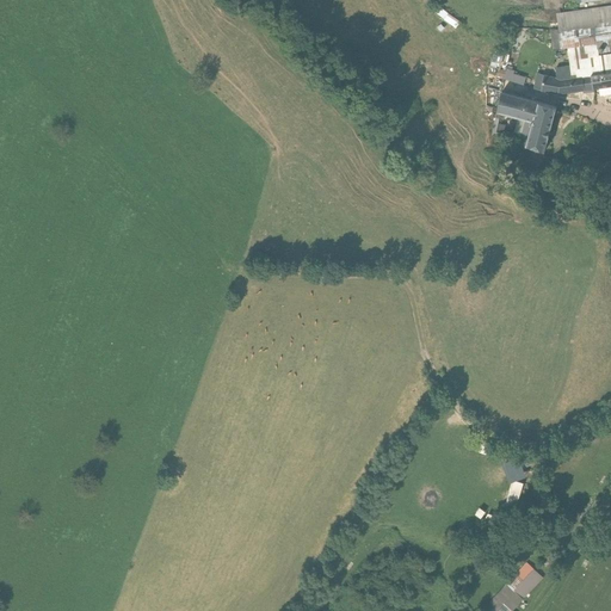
[(430,4),(426,10),(440,19),(444,13),(430,4)]
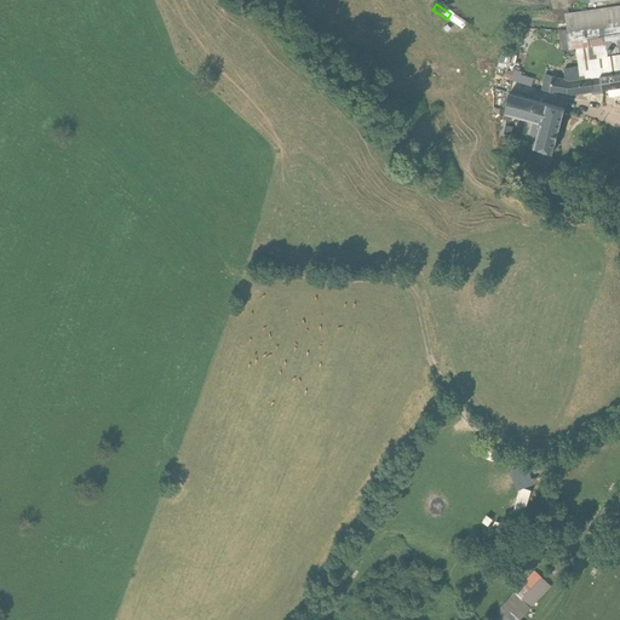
[(590,80),(591,93),(607,92),(618,90),(619,90),(619,89),(619,55),(607,58),(606,49),(619,45),(619,7),(592,12),(569,16),(570,29),(564,30),(566,32),(557,33),(561,53),(574,51),(577,67),(563,69),(563,81),(568,81),(590,80)]
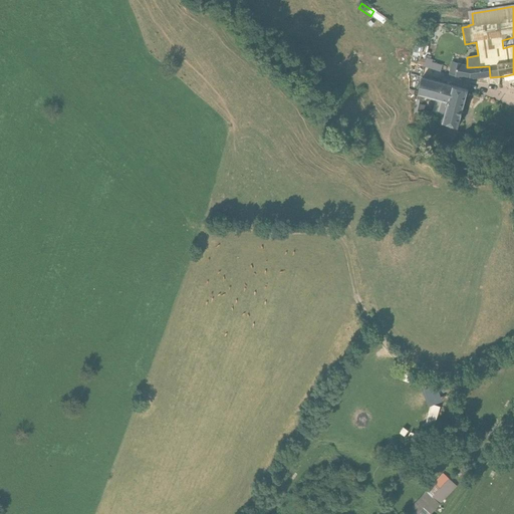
[(425,59),(425,51),(426,46),(417,43),(414,55),(425,59)]
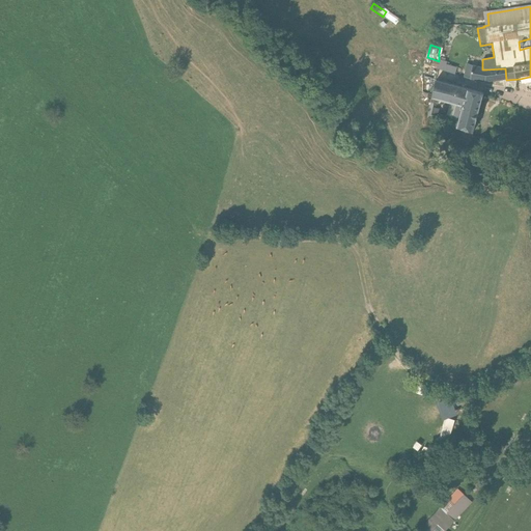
[(439,53),(439,61),(439,63),(432,62),(430,68),(437,70),(438,67),(443,68),(445,70),(446,62),(445,61),(446,55),(441,53),(439,53)]
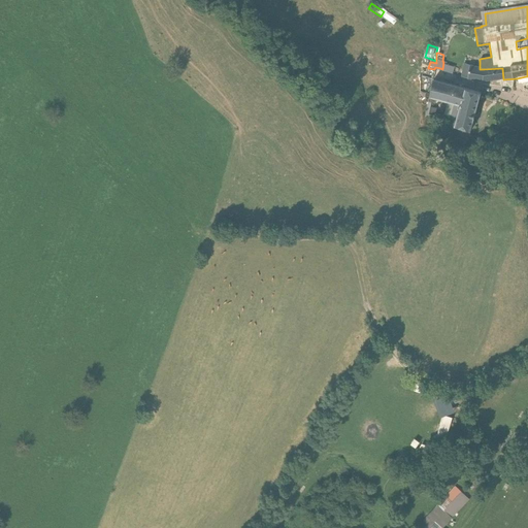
[(469,67),(463,66),(462,65),(459,78),(467,80),(469,67)]
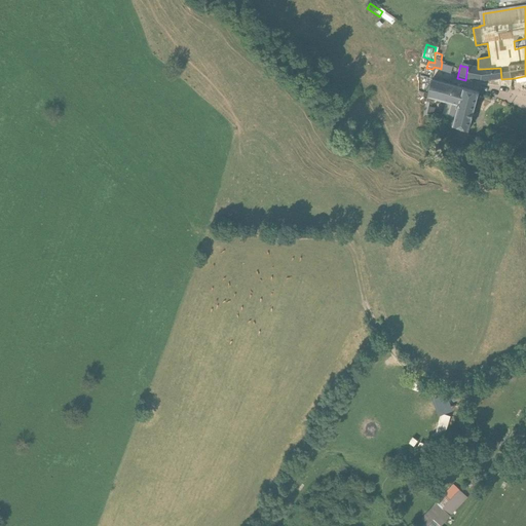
[(467,67),(465,80),(480,83),(501,79),(500,68),(482,69),(478,69),(467,67)]
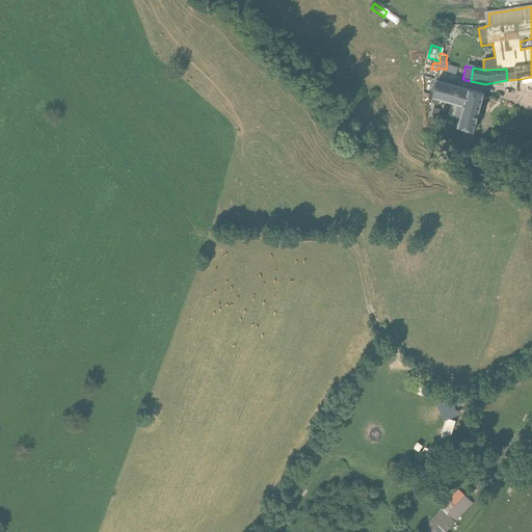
[(531,76),(531,77),(530,77),(521,79),(521,85),(531,83),(531,76)]
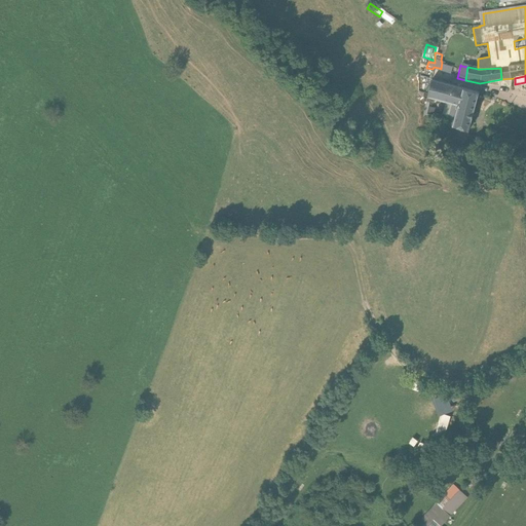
[(454,128),(467,133),(478,94),(430,81),(426,99),(445,104),(457,107),(452,127),(454,128)]
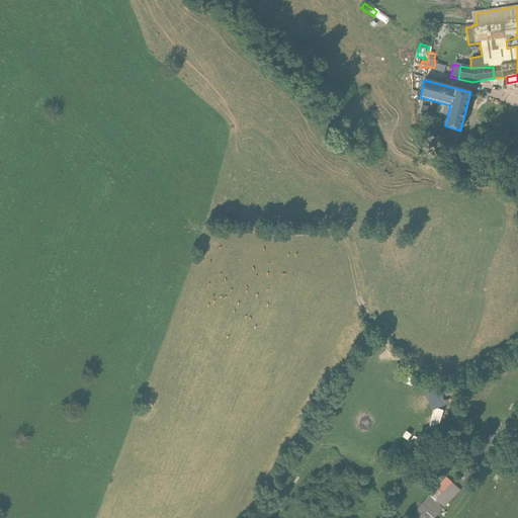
[(450,105),(438,102),(434,115),(439,115),(436,126),(445,125),(450,105)]
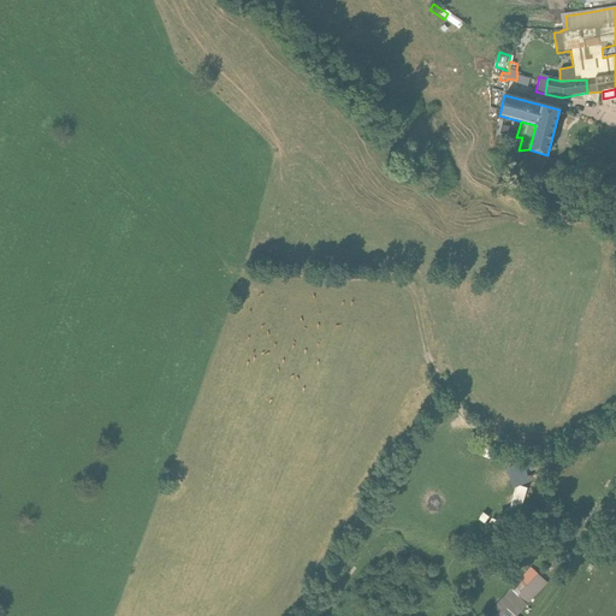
[(545,165),(548,155),(532,150),(529,160),(545,165)]
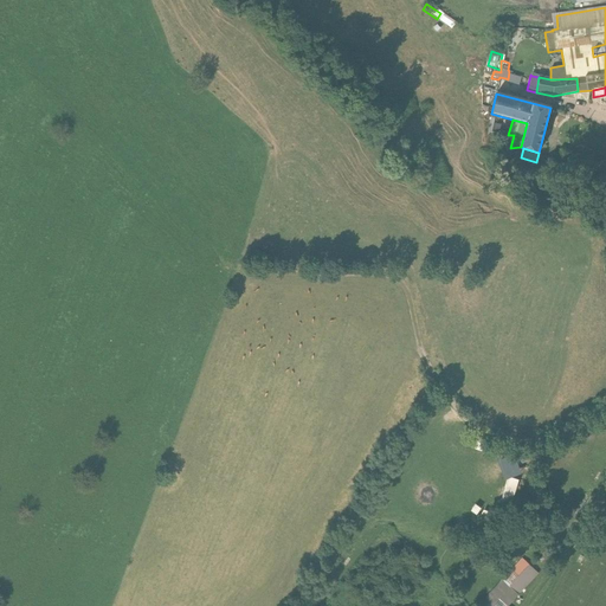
[(477,437),(475,447),(498,455),(502,444),(477,437)]
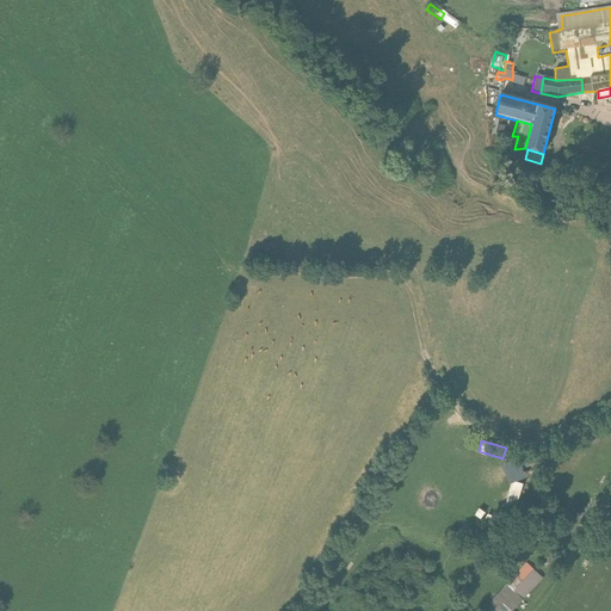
[(508,463),(508,486),(526,486),(526,464),(508,463)]
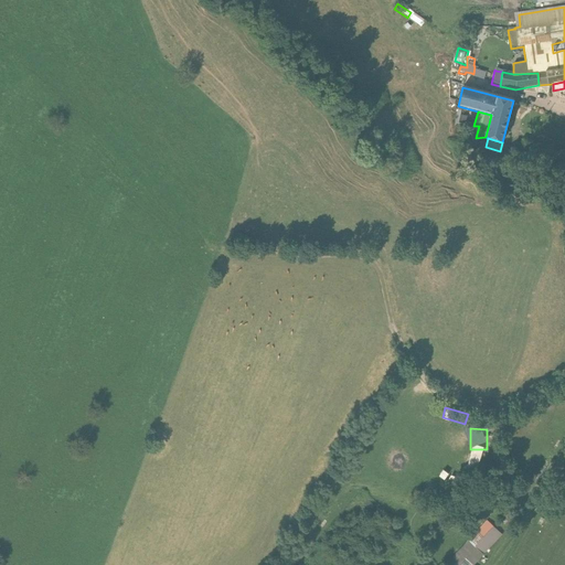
[(469,450),(461,477),(472,480),(481,455),(469,450)]
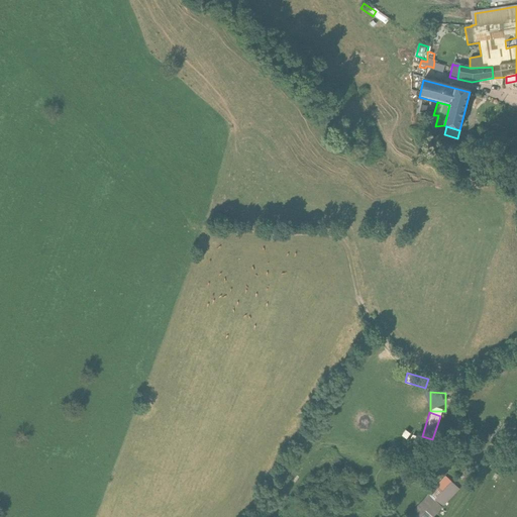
[(484,462),(476,473),(482,477),(490,467),(484,462)]
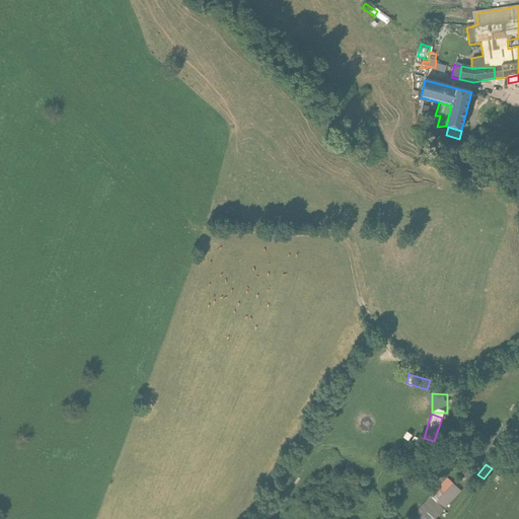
[(430,498),(436,504),(443,511),(460,493),(446,479),(430,498)]
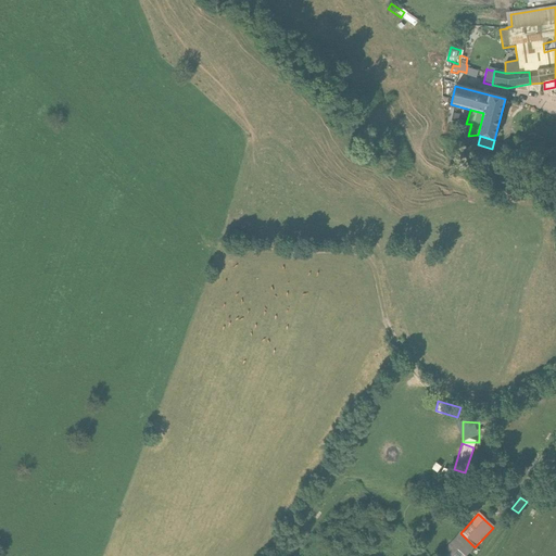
[(452,555),(467,540),(460,533),(442,552),(446,555),(452,555)]
